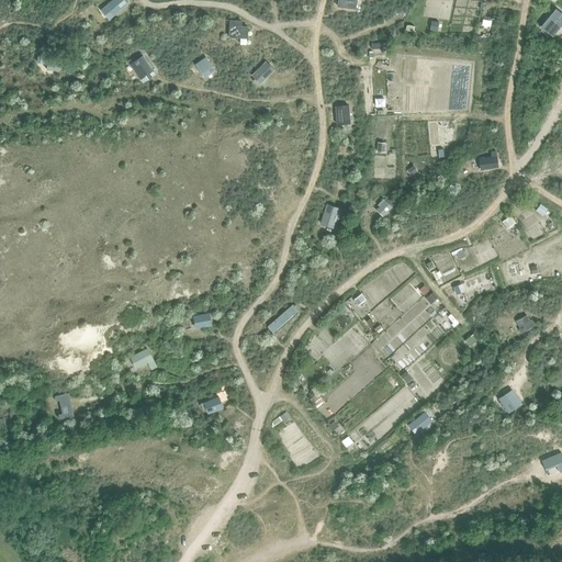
[(124,0),(112,0),(104,7),(113,18),(128,4),(124,0)]
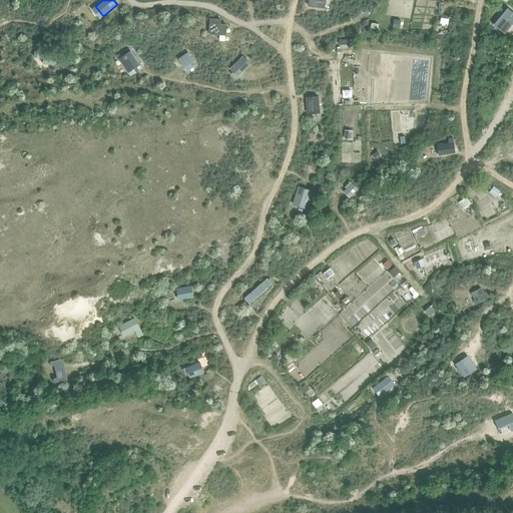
[(308,0),(308,6),(325,8),(325,0),(308,0)]
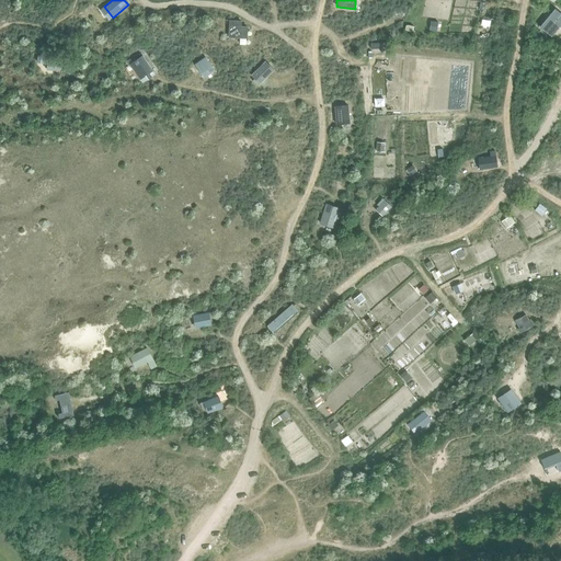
[(542,26),(541,26),(551,34),(560,21),(560,19),(553,12),(547,21),(541,18),(538,22),(542,25),(541,25),(542,26)]
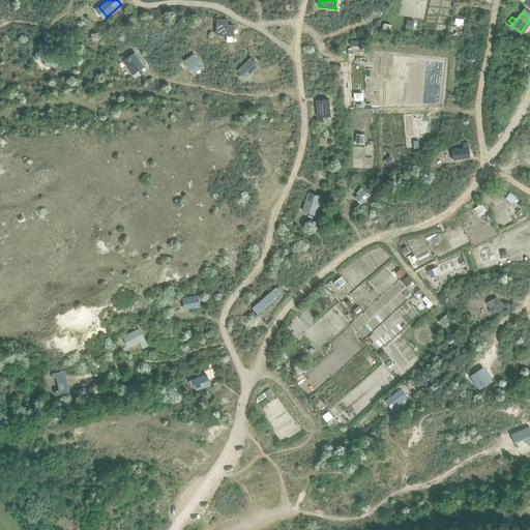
[(216,24),(215,35),(233,36),(234,29),(234,25),(228,25),(228,20),(216,19),(216,24)]
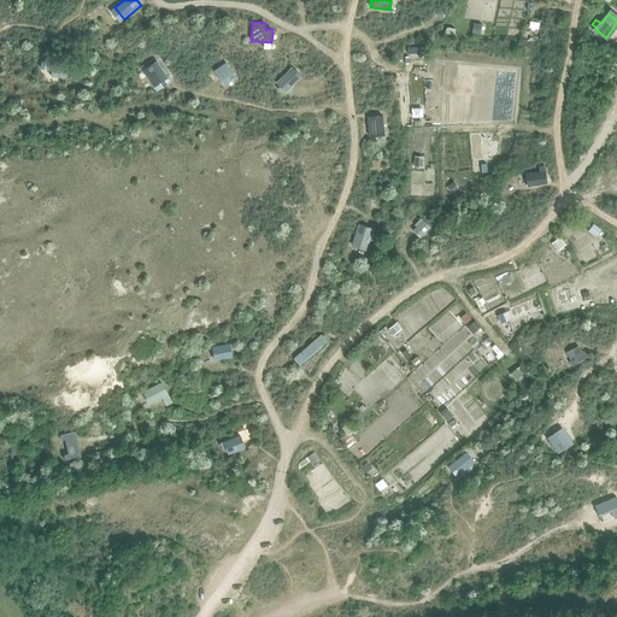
[(168,77),(157,60),(142,70),(154,87),(168,77)]
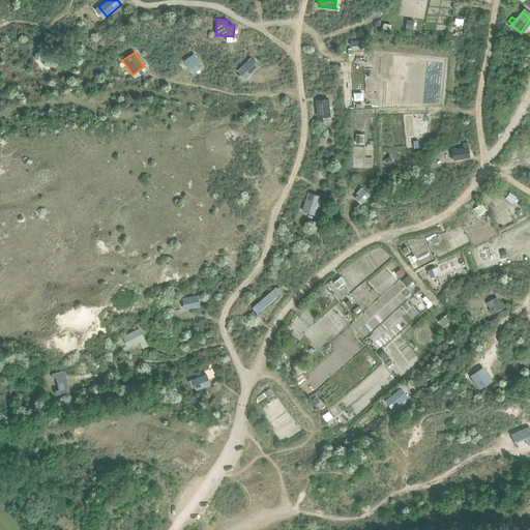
[(184,61),(193,74),(203,66),(194,54),(184,61)]
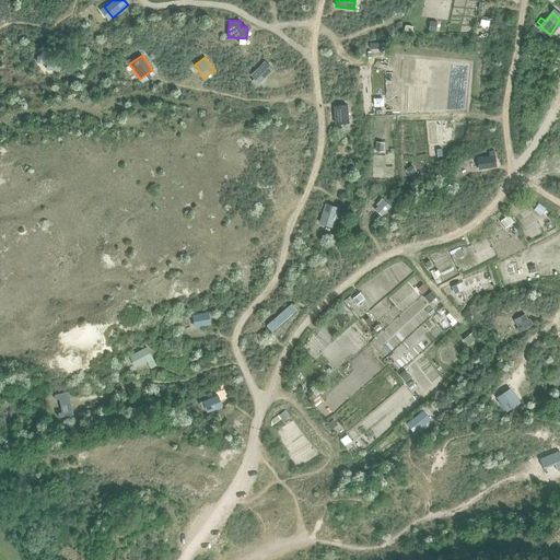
[(47,60),(46,70),(60,70),(60,61),(47,60)]
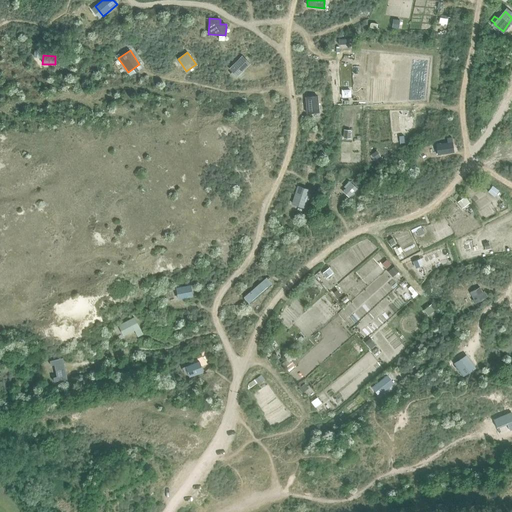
[(229,69),(237,77),(250,64),(242,55),(229,69)]
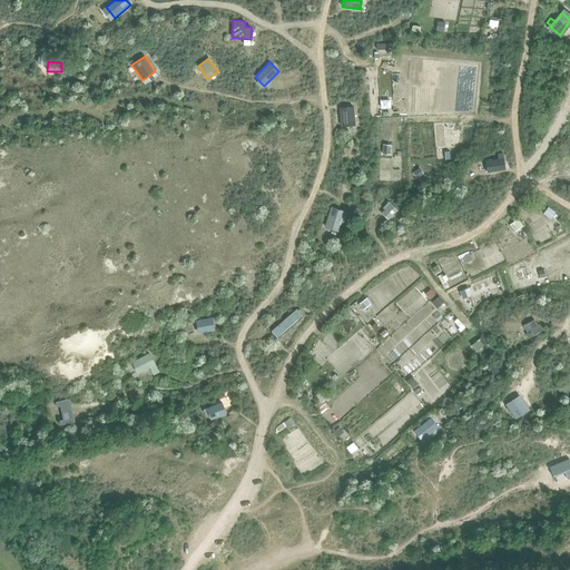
[(340,108),(342,126),(355,125),(354,106),(340,108)]
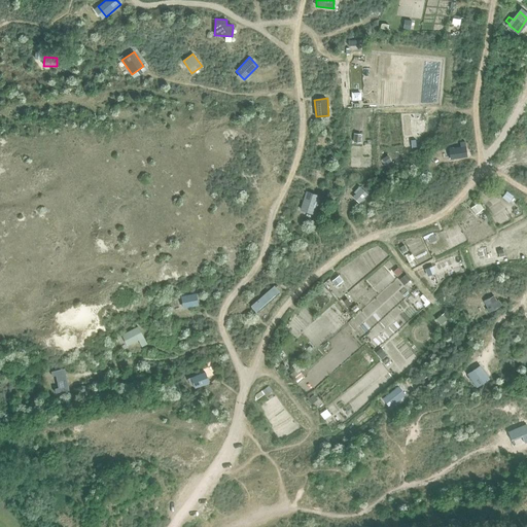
[(453,160),(466,157),(464,148),(463,141),(460,142),(460,146),(449,148),(450,160),(453,160)]
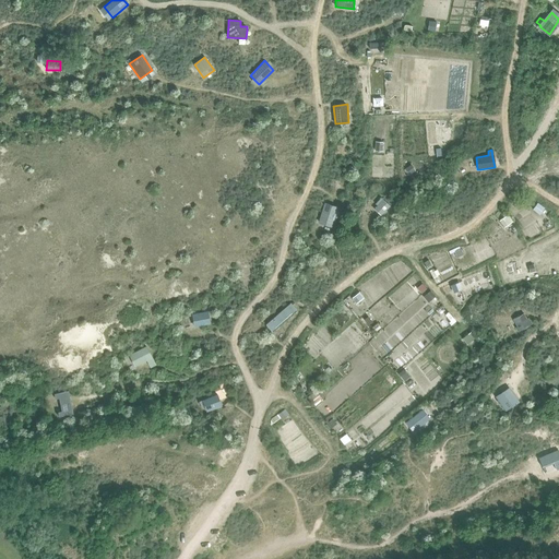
[(412,165),(405,169),(408,175),(409,176),(411,177),(413,175),(413,174),(416,171),(412,165)]
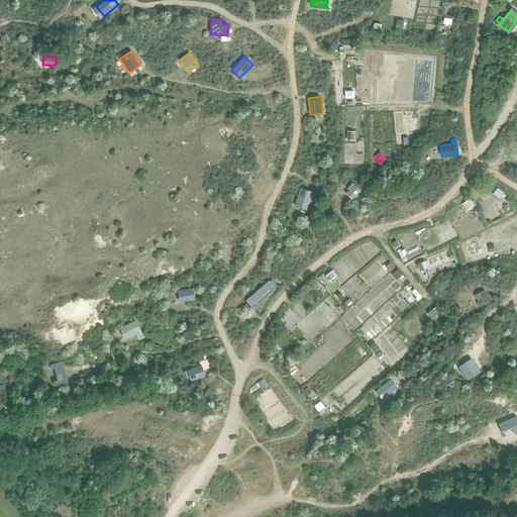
[(345,193),(352,200),(360,190),(352,183),(347,188),(348,190),(345,193)]
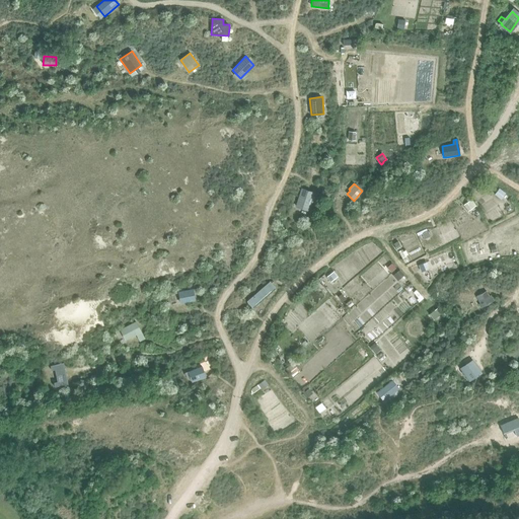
[(295,206),(308,211),(314,192),(301,188),(295,206)]
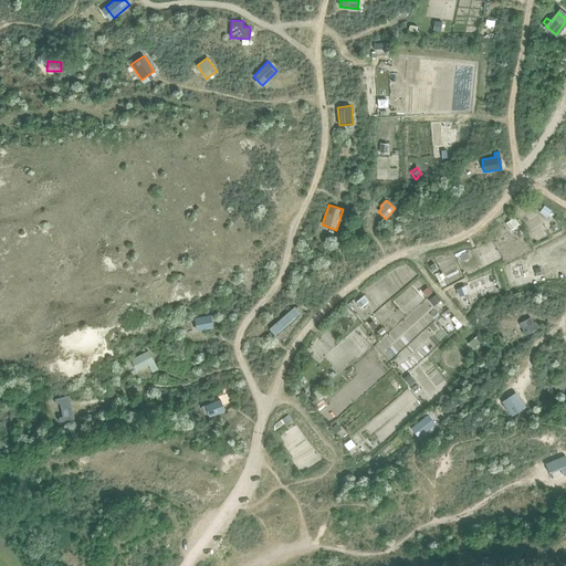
[(540,210),(540,211),(546,217),(549,211),(543,206),(540,210)]
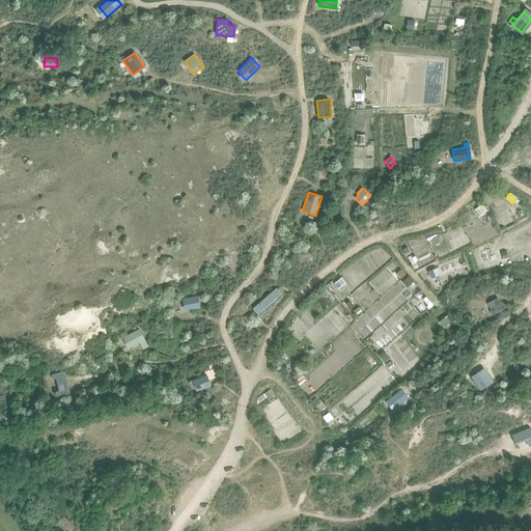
[(482,203),(475,210),(478,214),(485,208),(482,203)]
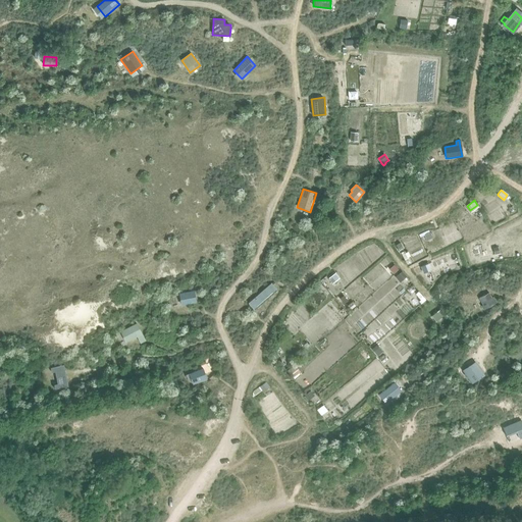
[(428,230),(427,230),(419,235),(420,238),(425,236),(427,241),(433,238),(430,232),(429,232),(428,230)]
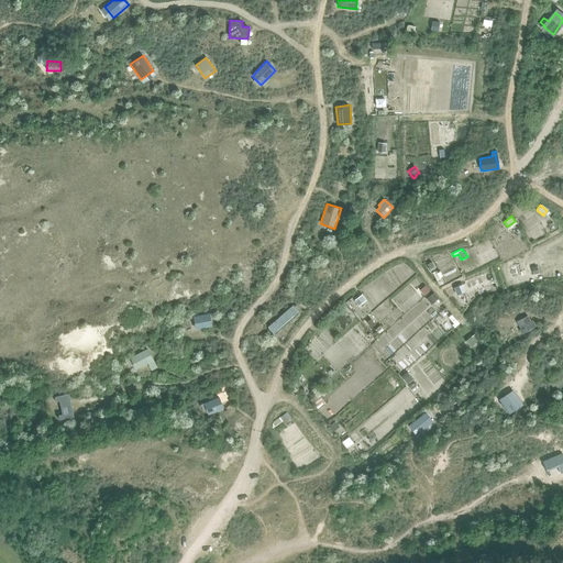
[(454,287),(456,294),(463,291),(461,285),(454,287)]
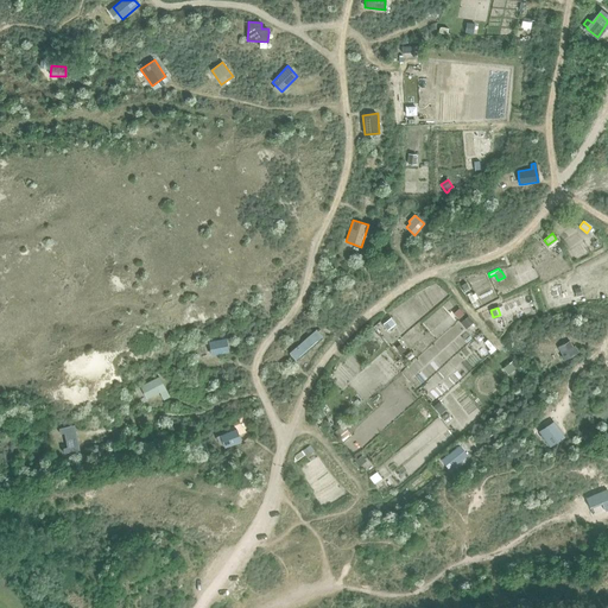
[(457,318),(463,314),(458,309),(454,314),(457,318)]
